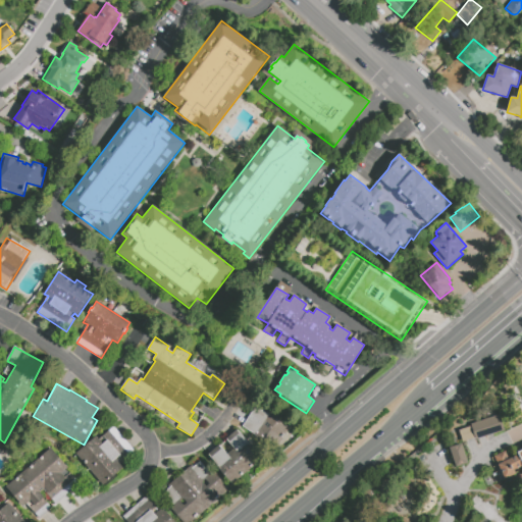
[(292,425),(286,433),(292,436),(283,448),(279,445),(276,449),(242,426),(254,406),(265,413),(267,410),(292,425)]
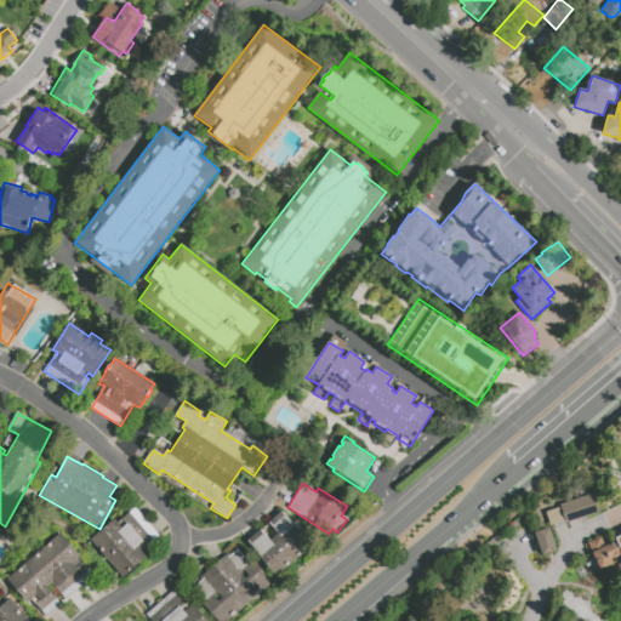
[(559,505),(596,493),(600,511),(565,523),(564,520),(546,527),(542,513),(560,507),(559,505)]
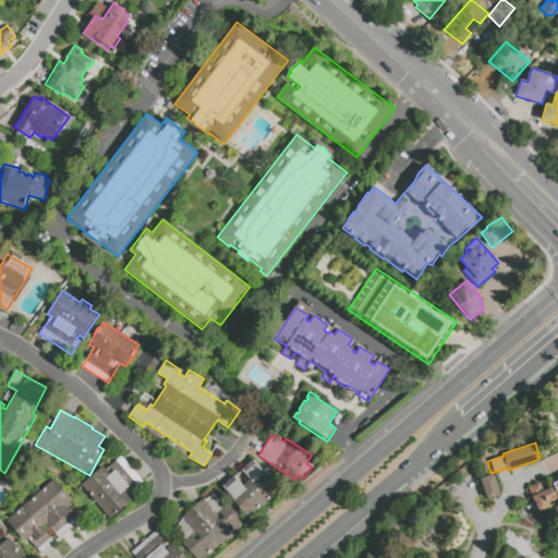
[(102,466),(105,470),(121,456),(144,483),(128,496),(132,500),(121,509),(122,510),(112,518),(112,517),(109,520),(80,485),(102,466)]
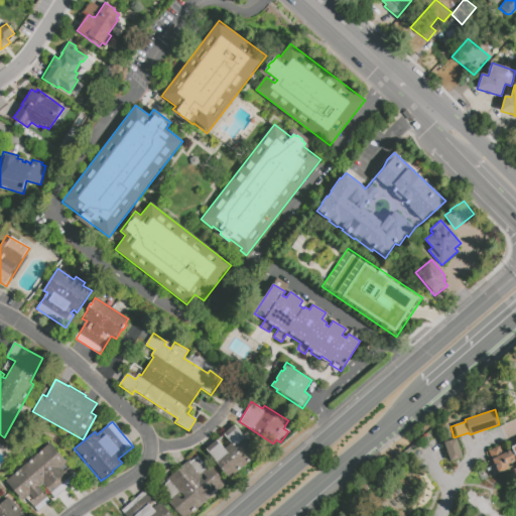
[(230,480),(205,448),(235,424),(243,434),(246,432),(253,440),(249,444),(258,457),(230,480)]
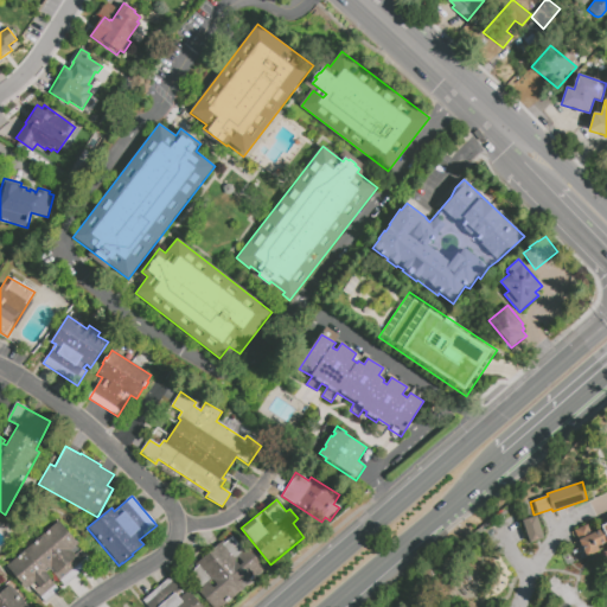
[(536,516),(544,538),(530,543),(523,521),(536,516)]
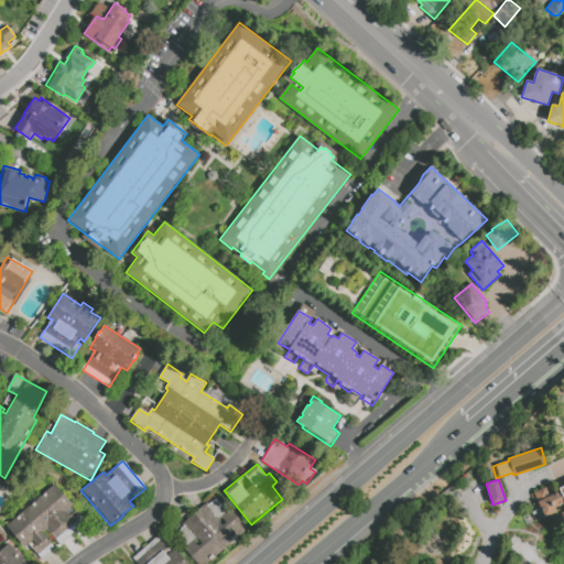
[(55,484),(74,505),(69,508),(74,512),(75,512),(85,523),(60,545),(50,534),(52,532),(47,528),(43,532),(49,537),(46,539),(51,544),(38,555),(32,550),(36,545),(33,541),(25,549),(7,528),(55,484)]
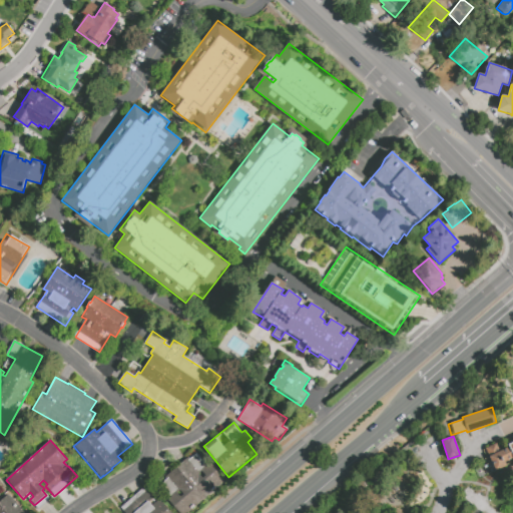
[(512,442),(512,458),(507,461),(509,465),(495,472),(484,448),(495,443),(499,451),(509,447),(508,445),(512,442)]
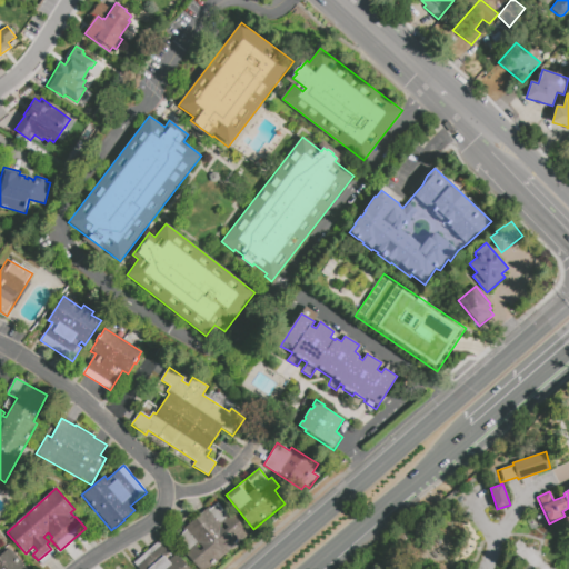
[(210,506),(212,509),(222,500),(251,533),(208,568),(199,568),(175,540),(185,532),(182,530),(210,506)]
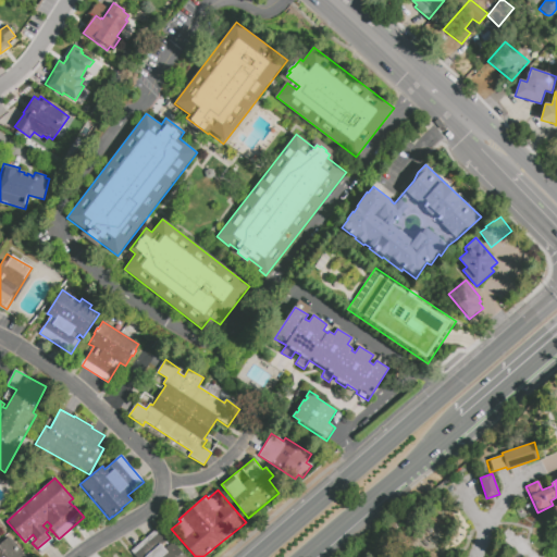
[(157,529),(171,545),(173,542),(186,556),(135,556),(131,552),(157,529)]
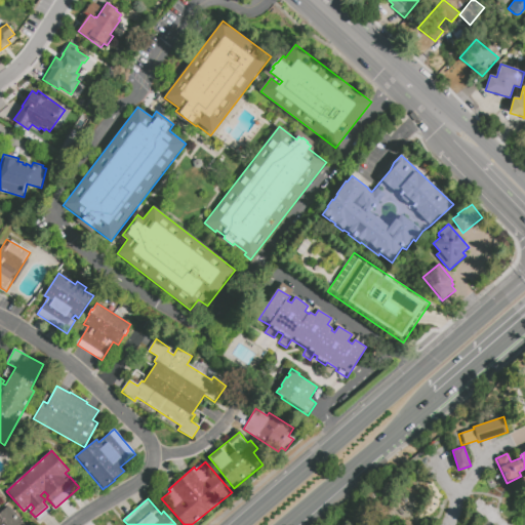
[(0,524),(0,513),(8,506),(24,524),(0,524)]
